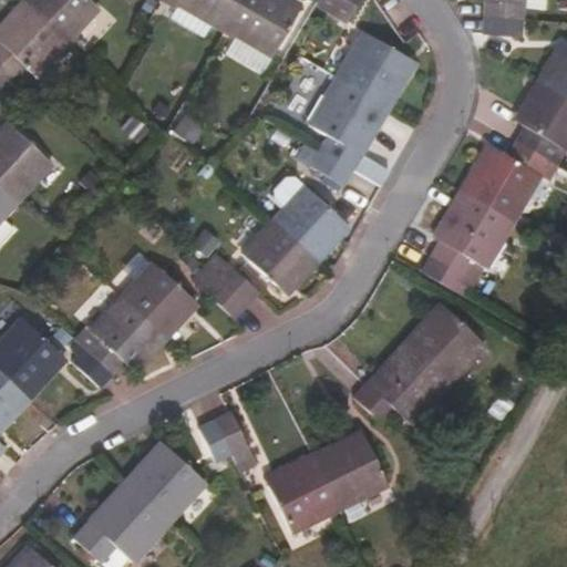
[(26,69),(39,80),(100,11),(88,0),(28,0),(0,31),(0,89),(3,93),(26,69)]
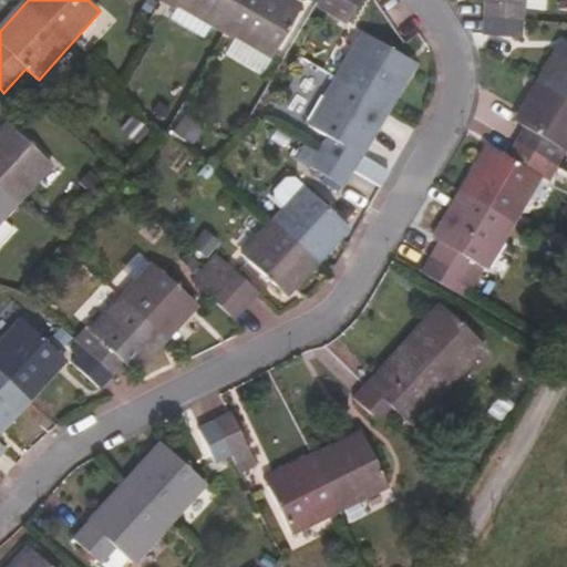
[(287,4),(289,0),(165,0),(235,39),(226,55),(264,76),(300,13),(287,4)]
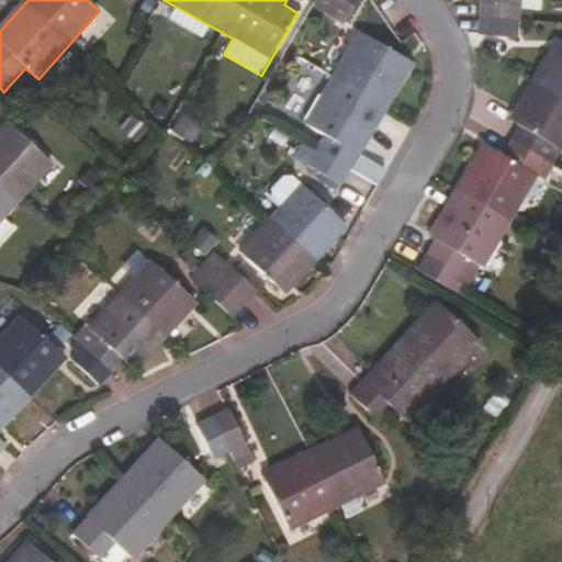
[(287,0),(284,4),(298,13),(301,7),(289,0),(287,0)]
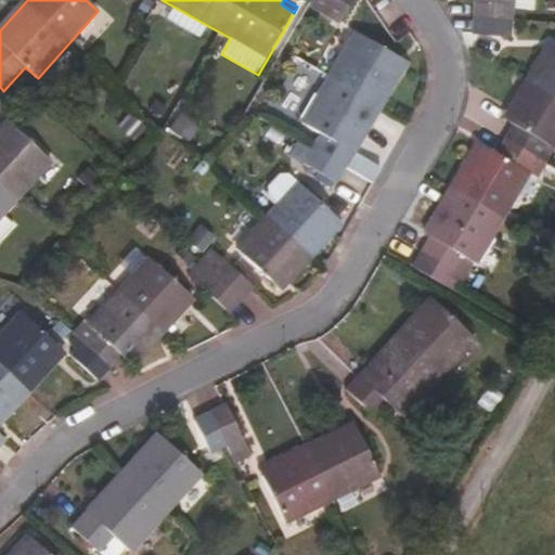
[(313,0),(311,5),(341,23),(356,0),(313,0)]
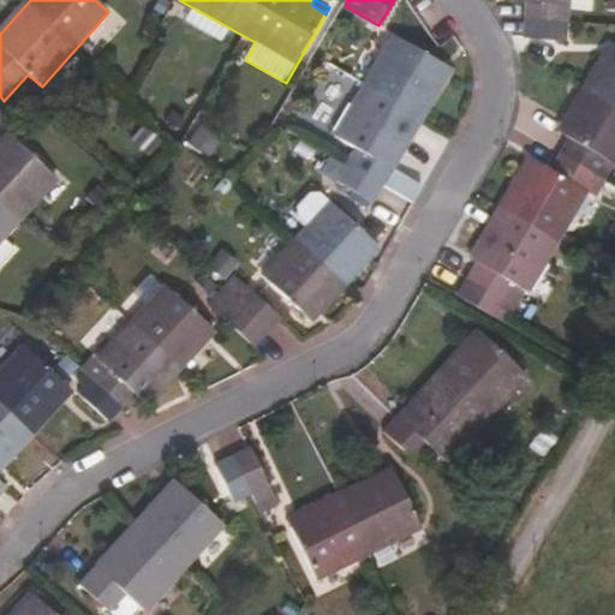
[(527,39),(568,42),(571,0),(526,0),(531,0),(527,39)]
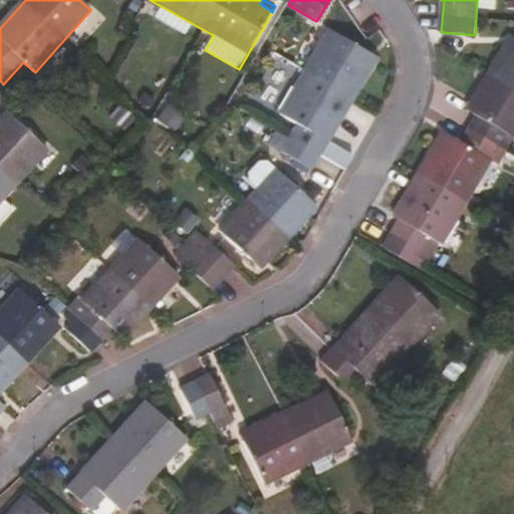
[(371,70),(366,66),(372,55),(331,30),(282,114),(300,125),(284,153),(313,169),(329,143),(323,140),(330,129),(335,132),(371,70)]
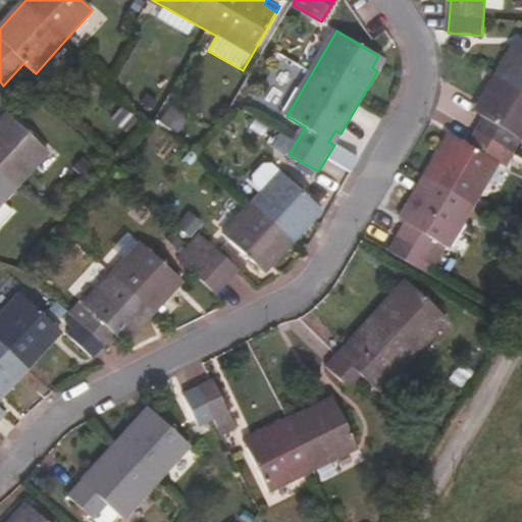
[(513,51),(519,54),(521,49),(521,41),(520,40),(513,51)]
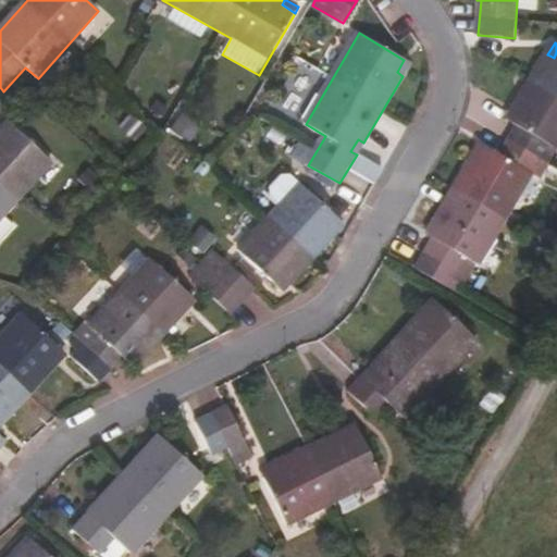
[(556,150),(556,52),(554,58),(547,54),(515,109),(521,112),(514,124),(517,126),(500,153),(482,144),(435,224),(442,227),(435,238),(418,269),(450,287),(468,258),(480,265),(534,173),(542,177),(556,150)]
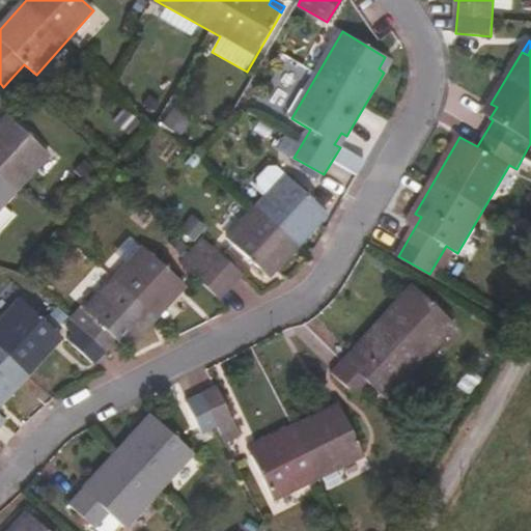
[(379,68),(384,73),(391,61),(385,57),(379,68)]
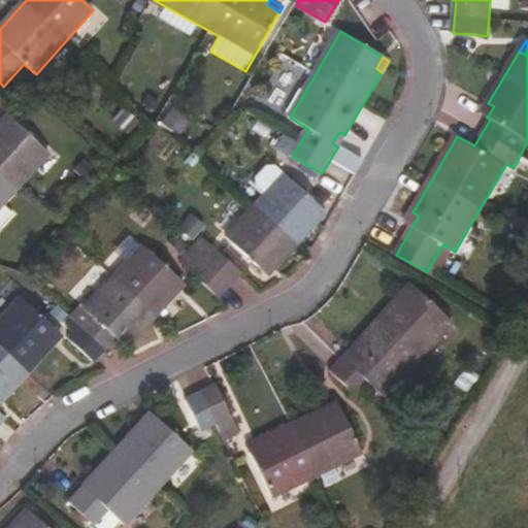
[(482,113),(487,118),(494,106),(488,103),(482,113)]
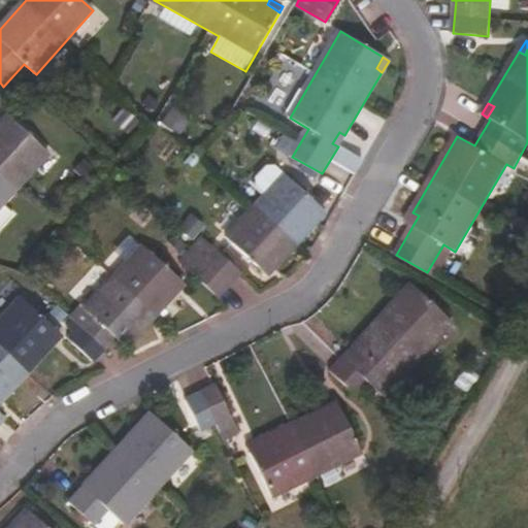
[(128,133),(139,122),(124,107),(112,120),(128,133)]
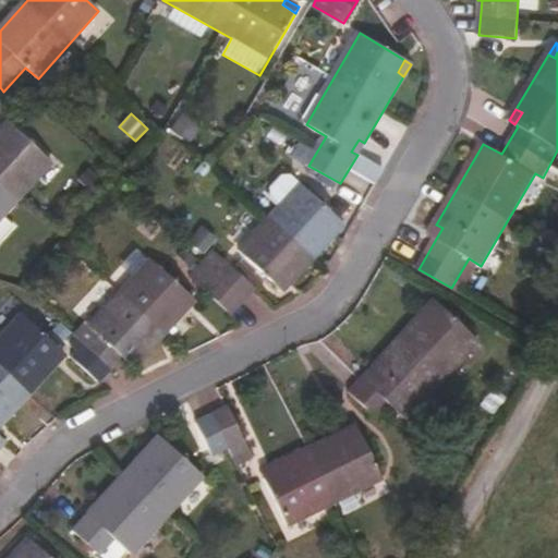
[(0,132),(4,137),(14,126),(9,122),(0,132)]
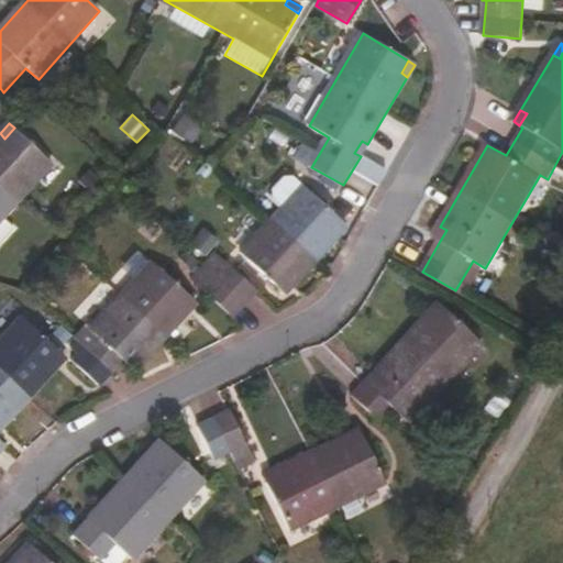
[(0,246),(17,229),(4,219),(55,163),(14,128),(4,139),(0,133),(0,246)]
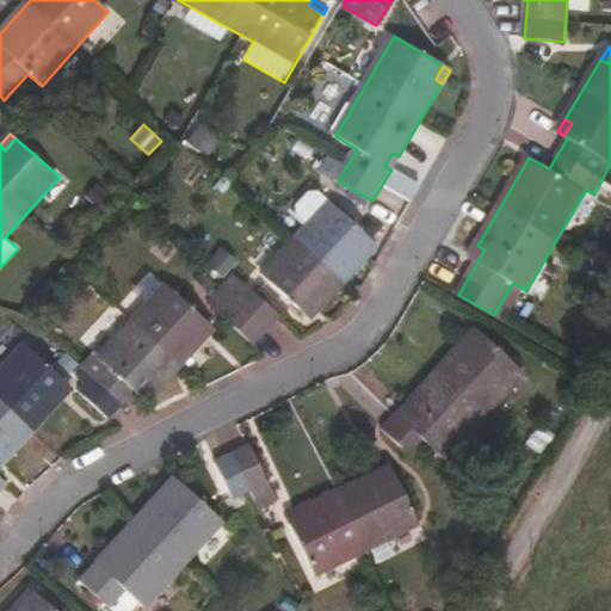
[(384,166),(392,170),(399,156),(393,153),(384,166)]
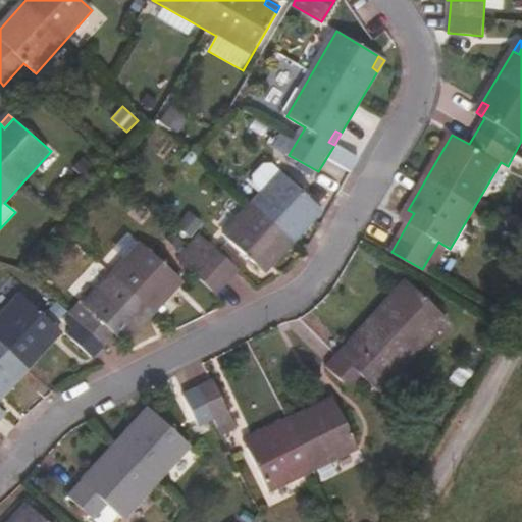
[(269,258),(273,263),(315,219),(310,214),(318,205),(282,172),(224,233),(260,267),(269,258)]
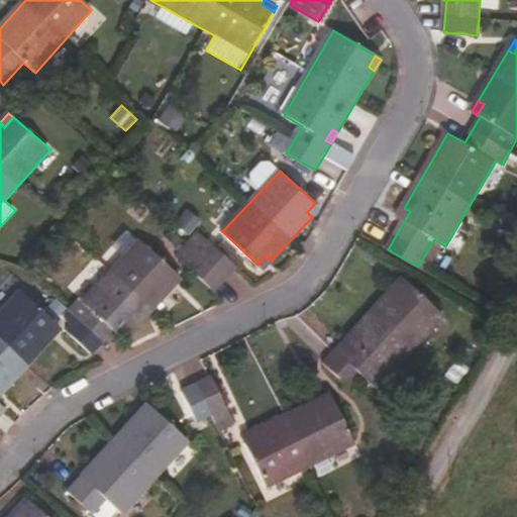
[(307,212),(312,217),(320,208),(315,203),(307,212)]
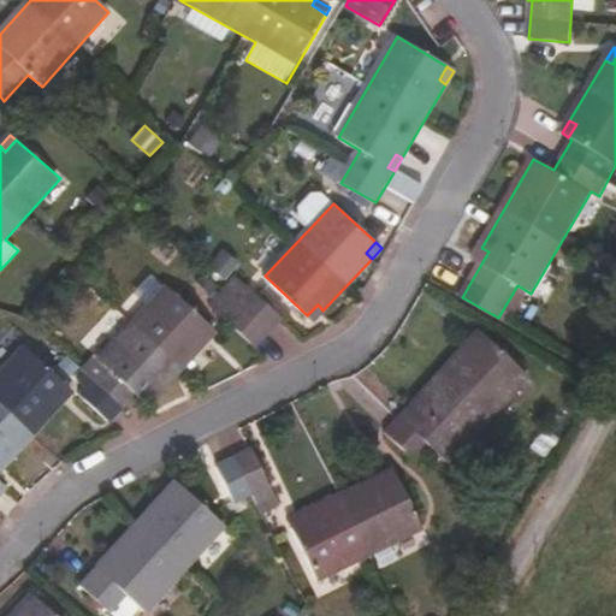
[(223,248),(207,266),(224,280),(240,261),(223,248)]
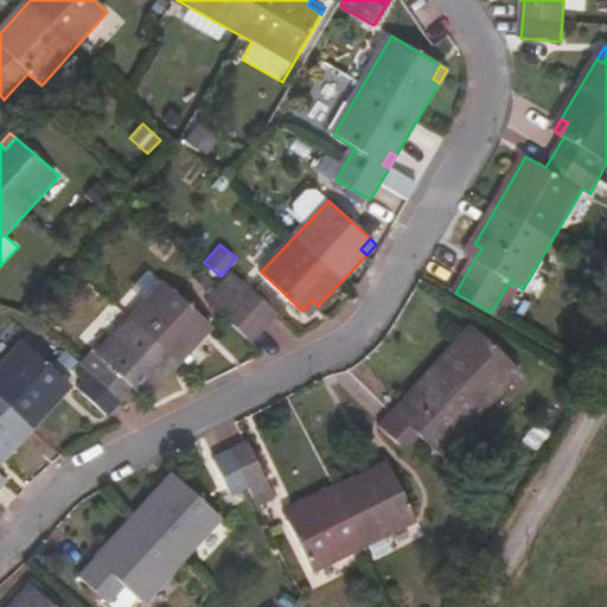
[(467,256),(474,260),(481,248),(474,244),(467,256)]
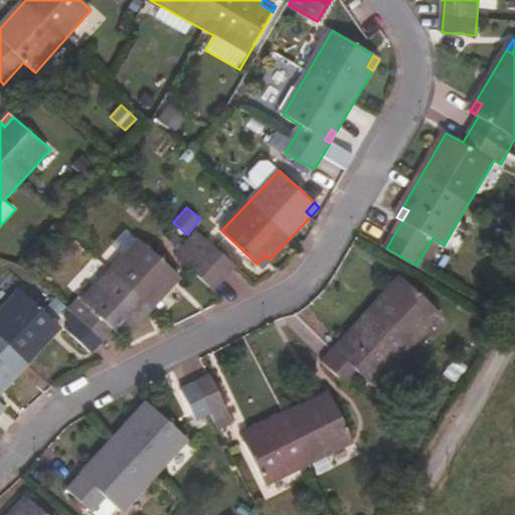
[(233,264),(224,254),(229,249),(221,241),(215,246),(200,232),(177,255),(214,290),(236,267),(233,264)]
